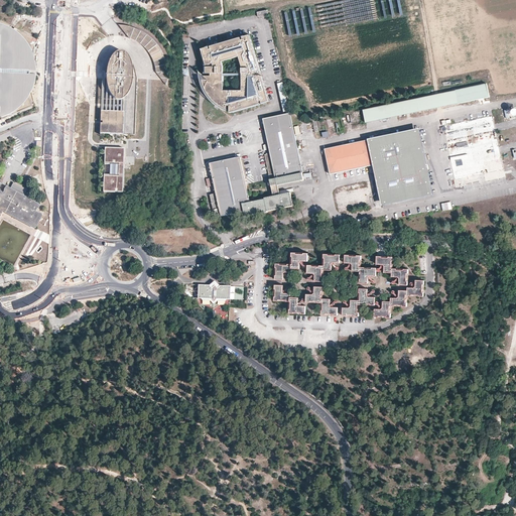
[(0,118),(1,118),(3,122),(9,119),(7,115),(10,114),(12,118),(37,106),(36,104),(35,103),(35,101),(34,100),(32,94),(32,92),(32,90),(31,88),(31,86),(31,84),(31,82),(30,81),(30,79),(30,77),(30,75),(30,74),(30,72),(30,70),(30,68),(31,67),(31,66),(31,63),(31,62),(31,60),(32,59),(32,57),(32,55),(33,53),(33,51),(35,47),(35,46),(37,40),(14,28),(14,30),(11,28),(11,26),(0,20),(0,118)]
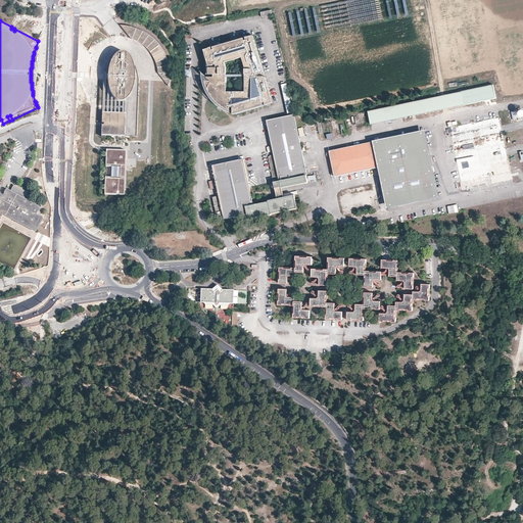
[(138,28),(121,25),(129,36),(136,39),(143,43),(149,51),(156,61),(158,74),(164,81),(169,87),(171,70),(170,59),(162,45),(148,34),(138,28)]
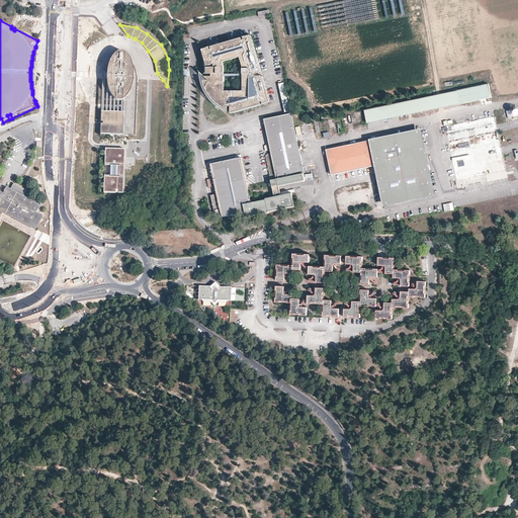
[(208,48),(209,51),(207,51),(206,49),(199,51),(204,67),(211,65),(212,68),(205,68),(205,75),(209,75),(209,78),(203,78),(198,73),(198,79),(199,85),(201,89),(203,94),(207,100),(211,104),(216,108),(222,111),(226,113),(226,107),(229,107),(229,114),(259,105),(258,103),(260,102),(261,105),(268,103),(260,77),(254,77),(254,75),(260,75),(248,36),(242,38),(242,40),(240,41),(239,39),(208,48)]
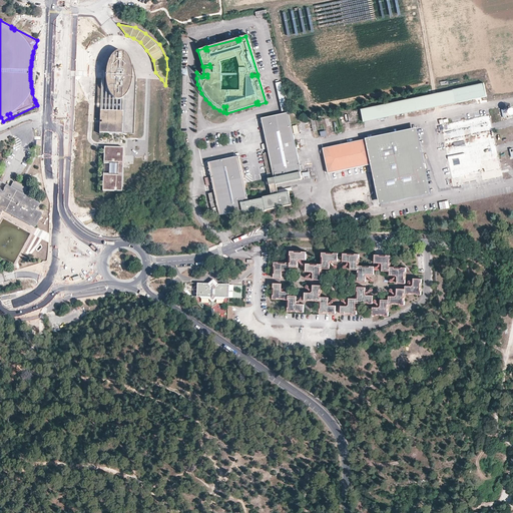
[(122,113),(100,113),(99,135),(121,135),(134,135),(135,79),(135,73),(134,73),(131,73),(131,67),(130,63),(128,58),(126,55),(125,54),(122,52),(119,51),(117,52),(113,54),(110,57),(108,61),(105,72),(105,74),(105,77),(105,83),(105,86),(106,90),(108,94),(109,96),(112,99),(116,101),(120,101),(122,100),(122,109),(122,113)]
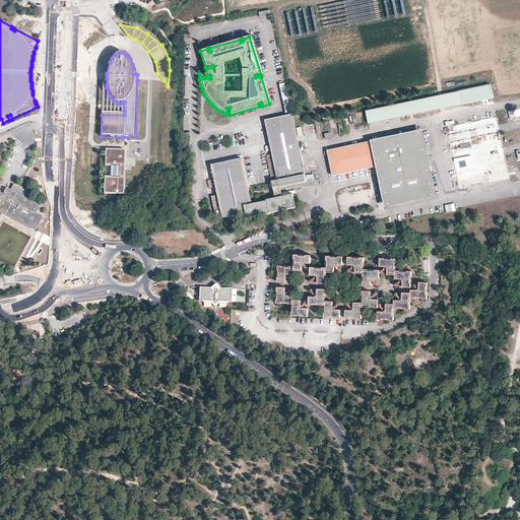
[(284,82),(279,84),(285,113),(291,112),(284,82)]
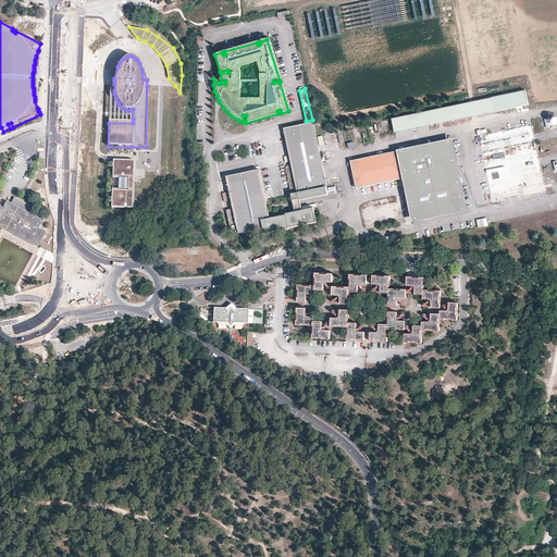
[(527,90),(393,118),(396,133),(529,106),(527,90)]
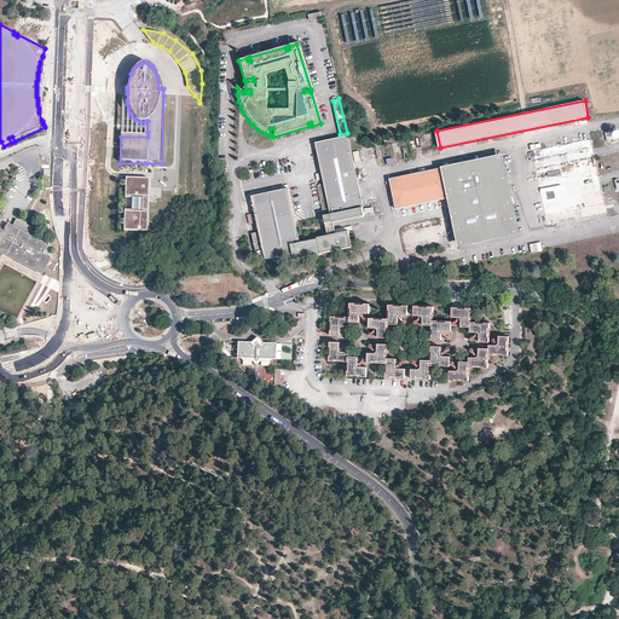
[(287,189),(250,196),(258,231),(249,233),(255,260),(291,253),(294,260),(320,255),(320,253),(352,247),(348,231),(334,233),(333,221),(364,215),(348,136),(340,137),(342,149),(317,154),(323,184),(316,185),(323,218),(320,218),(320,220),(324,224),(325,223),(328,235),(317,237),(317,238),(299,242),(287,189)]
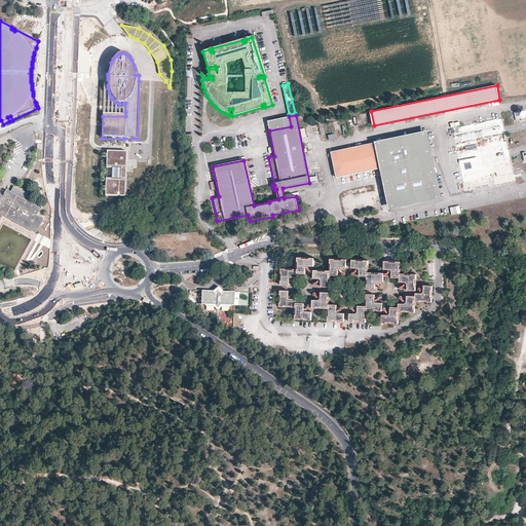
[(267,120),(269,130),(291,126),(289,116),(267,120)]
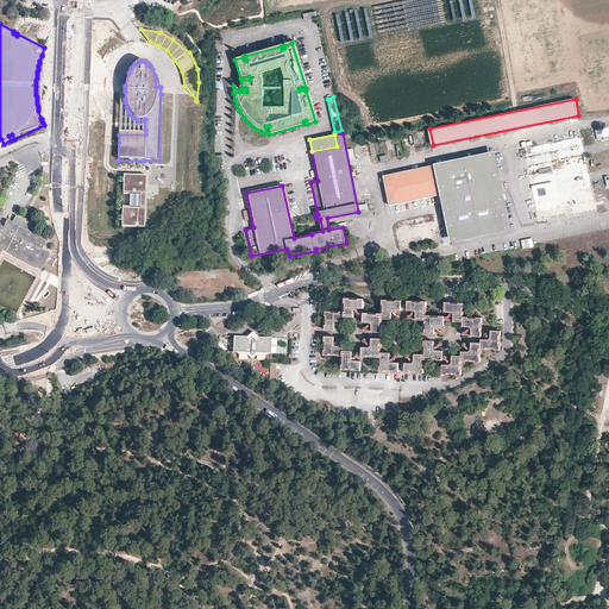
[(573,213),(596,209),(582,137),(532,146),(532,140),(522,143),(535,211),(571,203),(573,213)]
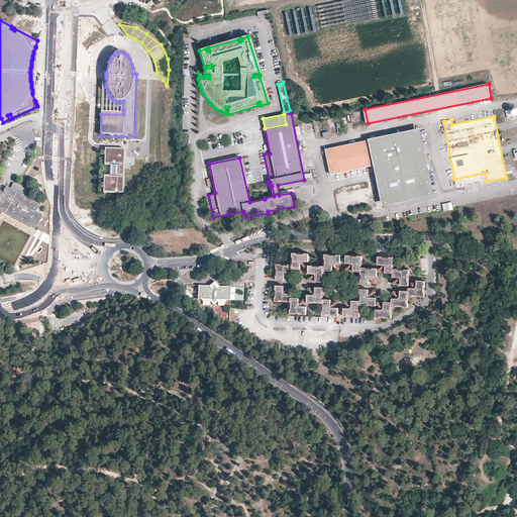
[(370,139),(325,148),(330,174),(375,165),(384,205),(431,194),(417,129),(370,139)]
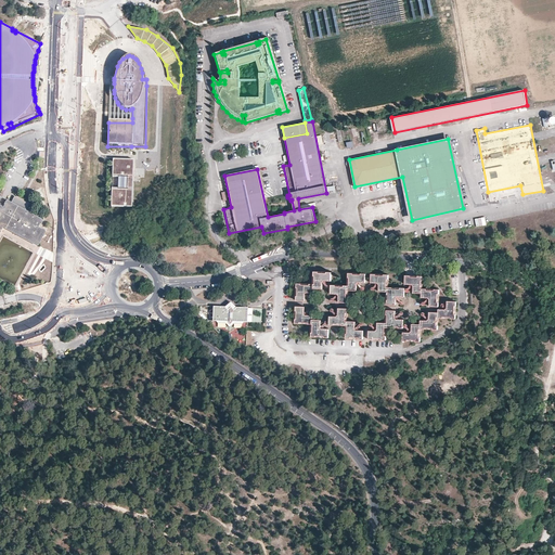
[(136,160),(114,160),(114,178),(119,178),(119,189),(114,189),(114,208),(136,208),(136,160)]
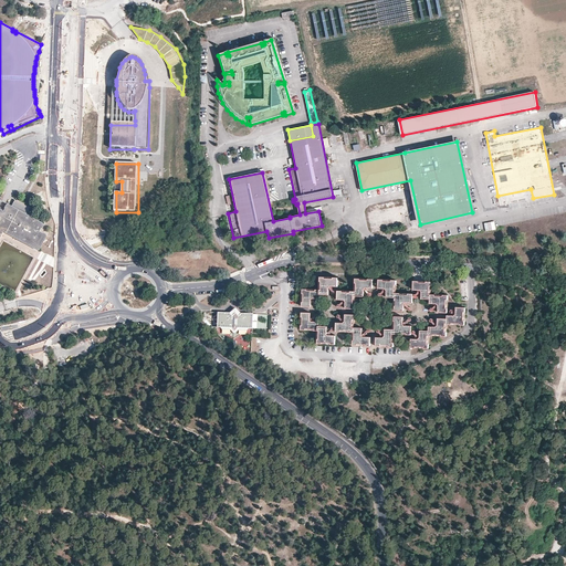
[(531,191),(499,196),(500,205),(532,200),(531,191)]
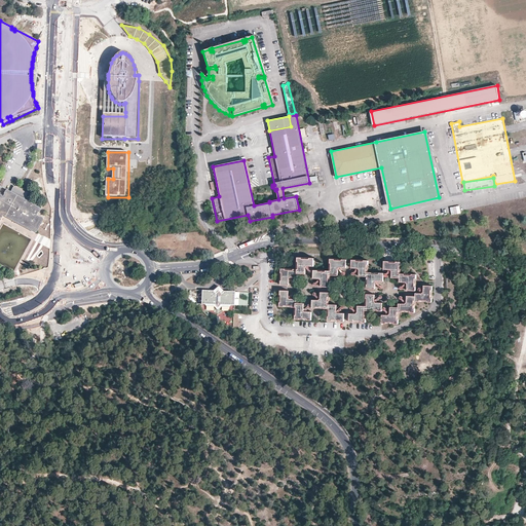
[(0,222),(4,215),(7,209),(38,226),(40,227),(44,219),(37,216),(41,210),(7,191),(3,197),(0,195),(0,190),(1,188),(0,187),(0,222)]
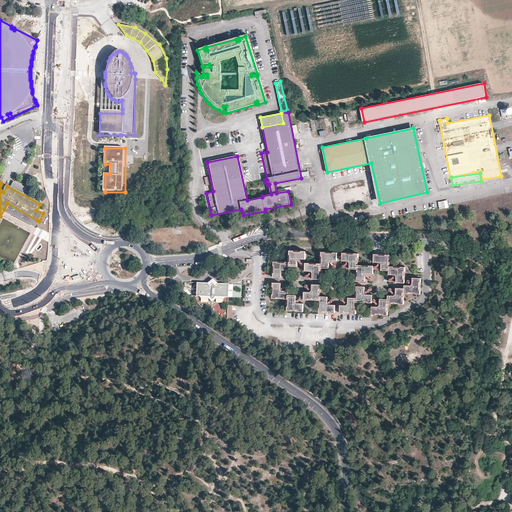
[(447,200),(438,202),(440,209),(449,207),(447,200)]
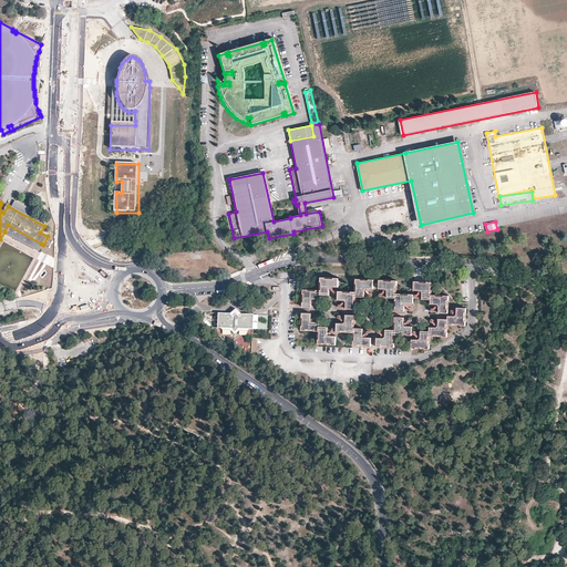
[(38,249),(41,244),(8,225),(4,232),(38,249)]
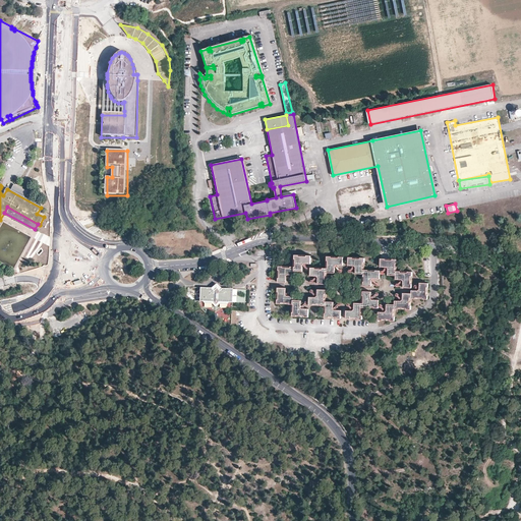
[(277,265),(276,281),(277,282),(284,283),(284,277),(286,276),(291,277),(292,273),(300,274),(301,266),(303,264),(308,265),(309,255),(293,255),(292,266),(277,265)]
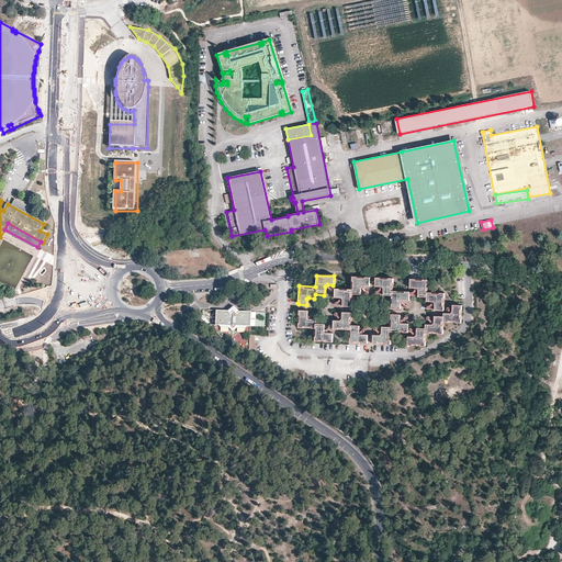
[(350,291),(334,290),(333,299),(338,299),(340,301),(340,307),(349,307),(350,296),(359,296),(360,290),(363,287),(369,288),(369,278),(351,277),(350,291)]
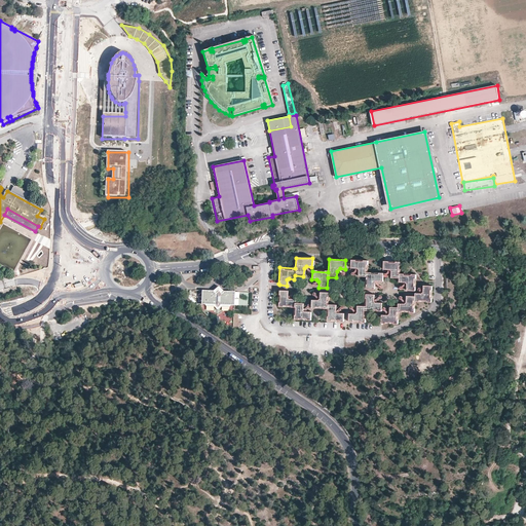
[(368,261),(351,260),(350,269),(357,270),(360,273),(359,278),(367,279),(367,290),(376,291),(376,285),(378,284),(383,284),(383,275),(368,274),(368,261)]
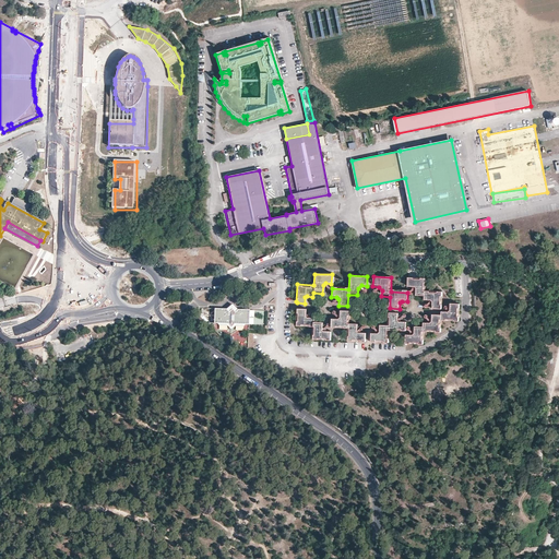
[(426,280),(408,278),(408,287),(416,287),(415,297),(425,297),(425,301),(432,302),(432,311),(441,311),(442,293),(426,292),(426,280)]
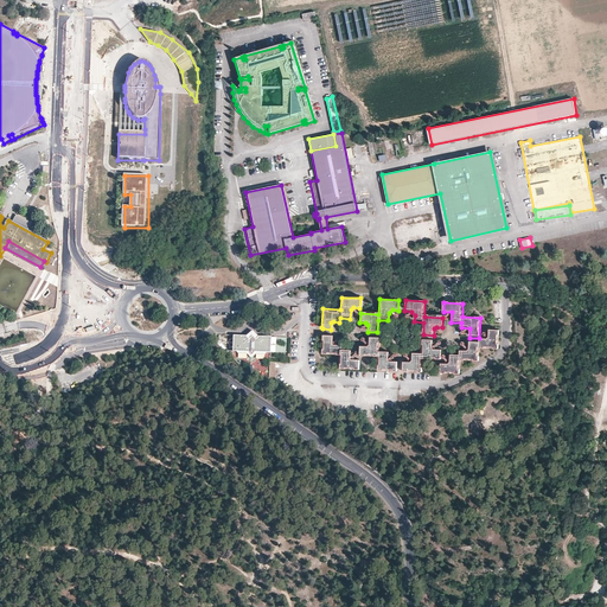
[(448,365),(441,364),(440,375),(460,376),(461,362),(479,363),(480,351),(498,351),(499,332),(490,332),(489,340),(479,340),(479,344),(470,344),(468,351),(460,351),(460,355),(449,355),(448,365)]
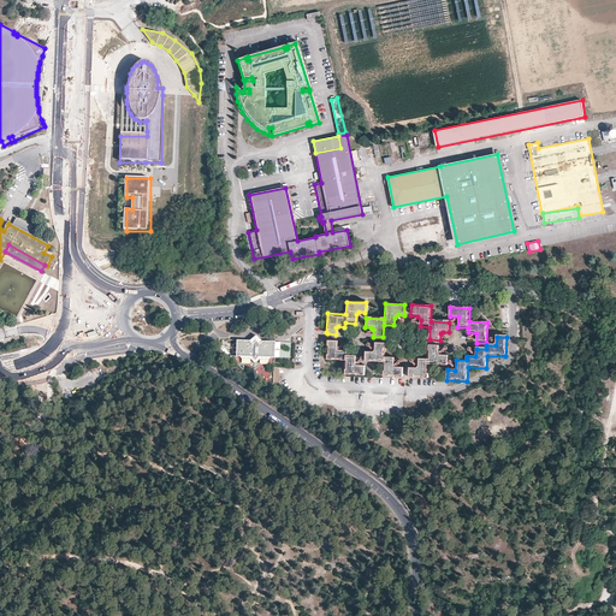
[(259,359),(273,360),(276,360),(277,343),(264,342),(260,345),(256,342),(253,344),(250,341),(237,341),(237,353),(235,353),(235,356),(236,356),(236,357),(238,357),(253,359),(255,362),(259,359)]
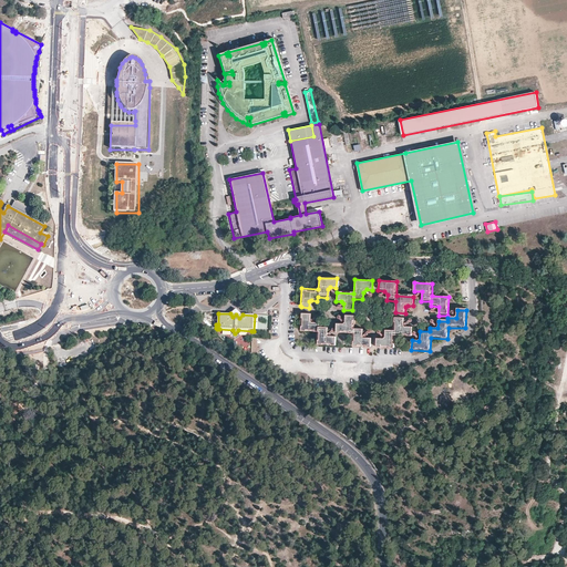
[(308,315),(303,313),(300,313),(299,330),(311,332),(315,332),(315,340),(315,344),(317,344),(333,347),(333,338),(325,337),(325,327),(316,326),(317,321),(309,321),(308,319),(308,315)]
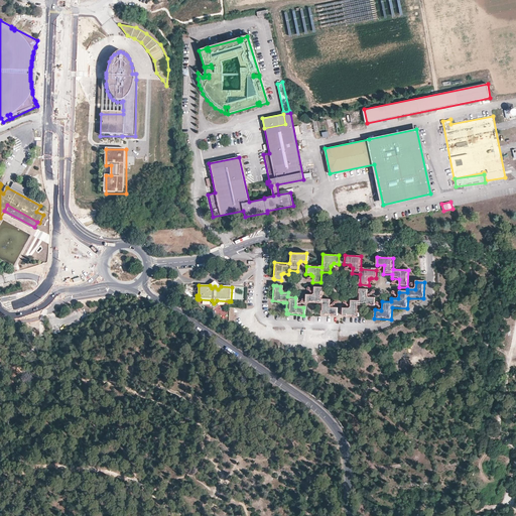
[(310,295),(303,295),(303,303),(319,304),(318,315),(336,316),(337,308),(330,307),(327,304),(328,296),(320,296),(320,287),(312,287),(311,294),(310,295)]
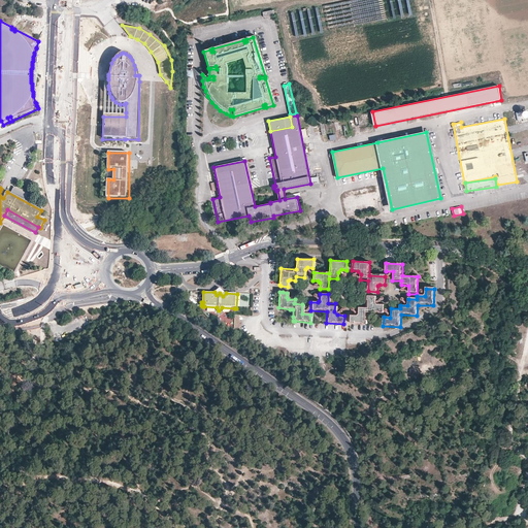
[(356,316),(350,316),(350,324),(366,326),(366,314),(384,315),(384,306),(378,306),(376,303),(377,297),(368,297),(367,305),(360,305),(359,312),(356,316)]
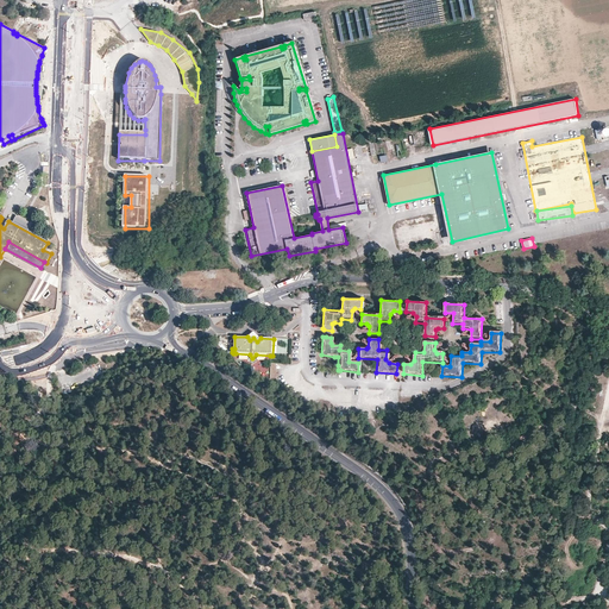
[(552,382),(559,385),(564,374),(557,370),(552,382)]
